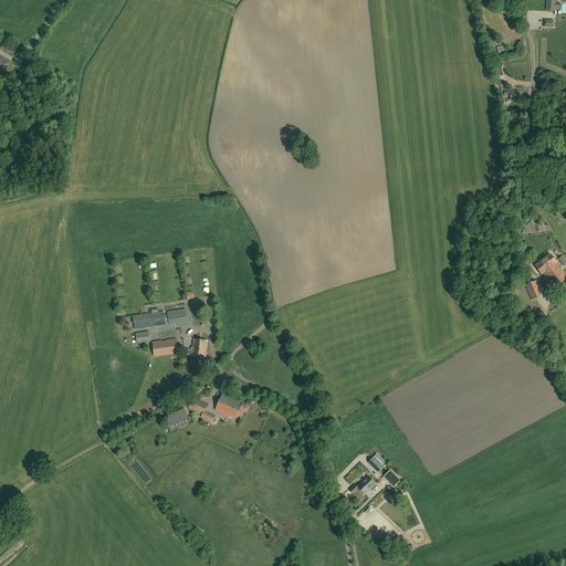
[(561,4),(555,3),(556,1),(547,1),(546,11),(555,11),(555,9),(561,9),(561,4)]
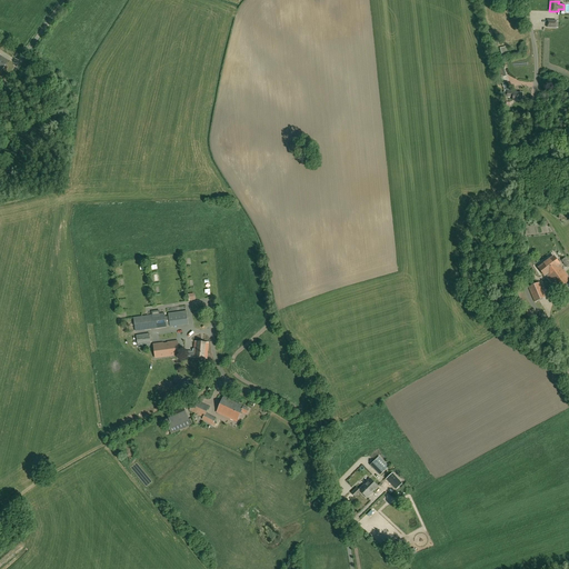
[(503,67),(496,69),(499,79),(507,77),(503,67)]
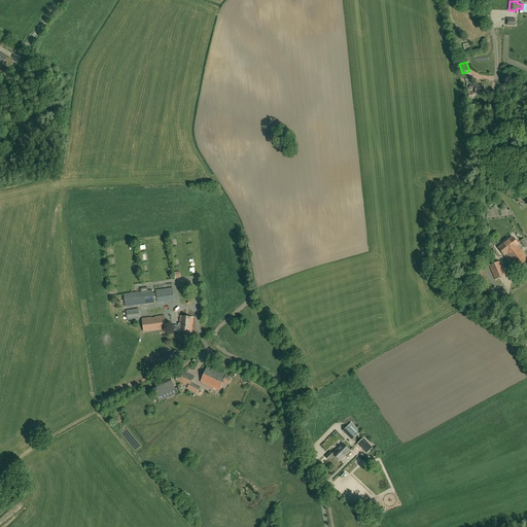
[(517,268),(526,259),(526,257),(518,245),(518,244),(513,238),(499,248),(504,255),(505,254),(506,256),(507,256),(517,268)]
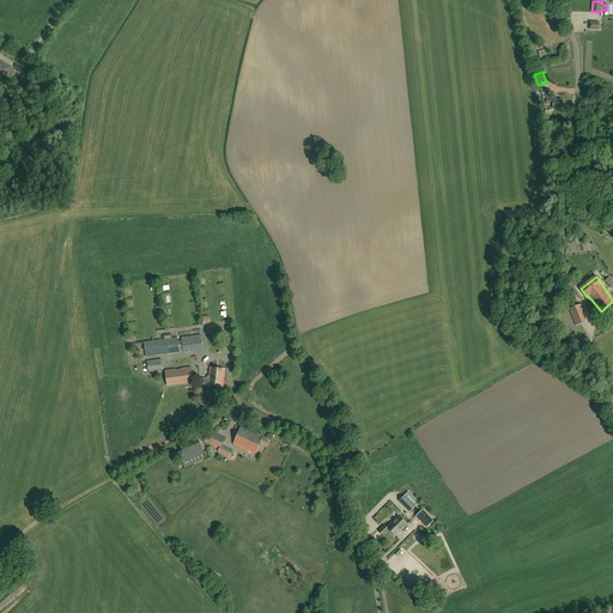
[(576,325),(588,320),(581,304),(569,309),(576,325)]
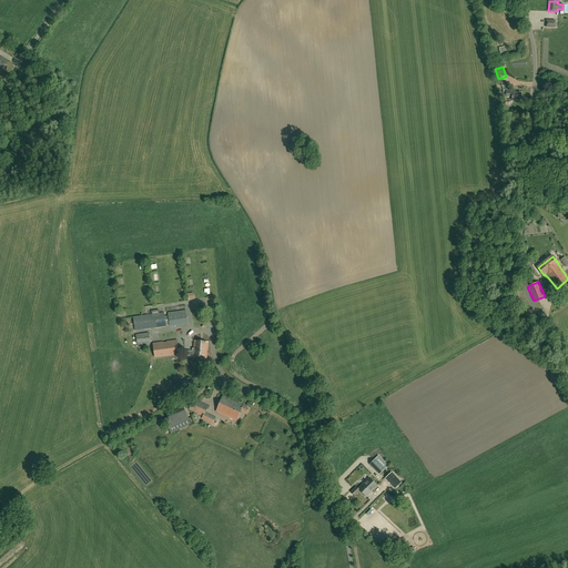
[(519,284),(506,290),(513,307),(526,302),(519,284)]
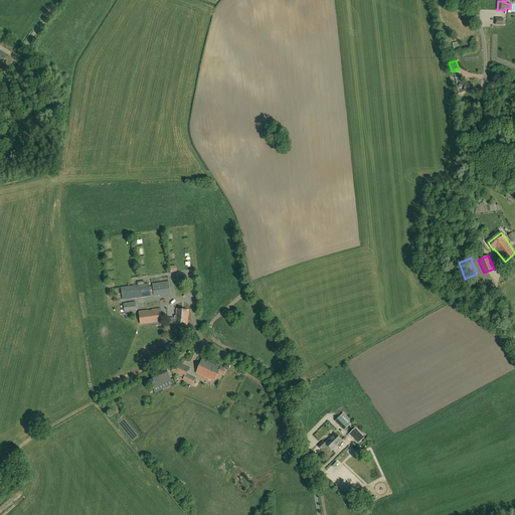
[(482,283),(477,277),(469,283),(479,295),(485,290),(480,284),(482,283)]
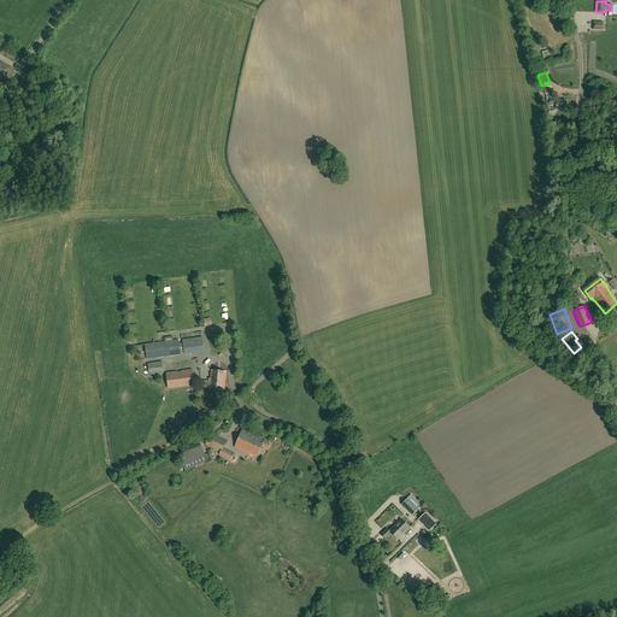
[(183,344),(178,344),(178,340),(145,345),(147,359),(181,354),(180,353),(184,352),(183,344)]
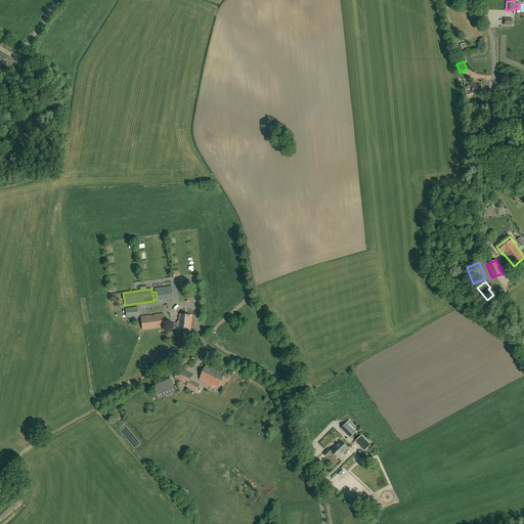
[(157,301),(173,298),(172,289),(156,291),(156,292),(157,299),(157,301)]
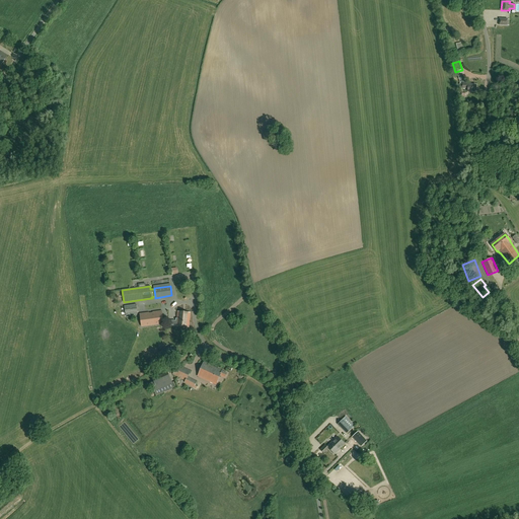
[(124,306),(126,315),(137,313),(136,304),(124,306)]
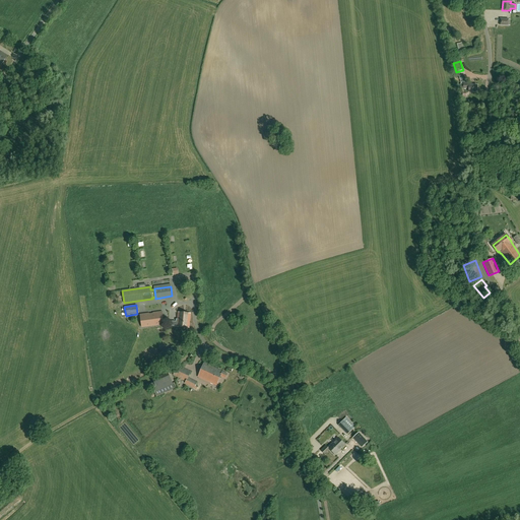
[(140,314),(141,327),(165,324),(163,311),(140,314)]
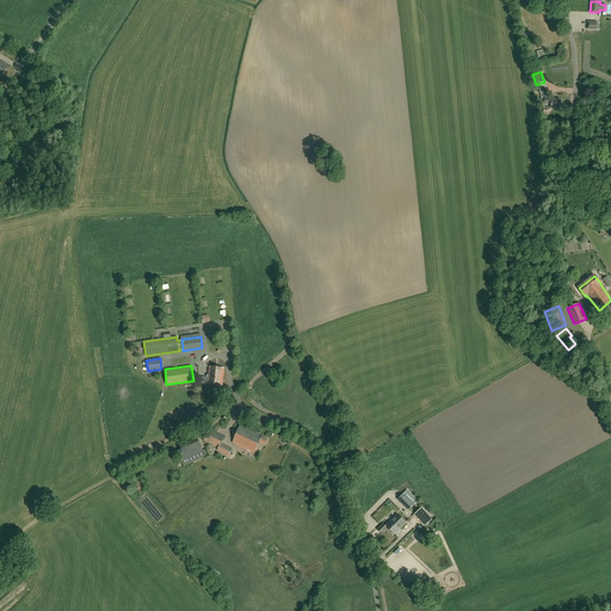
[(222,384),(223,369),(209,368),(208,377),(207,377),(207,383),(222,384)]
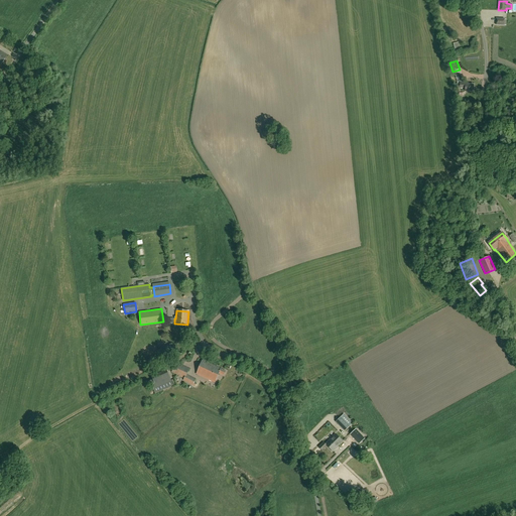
[(224,375),(226,371),(203,360),(197,374),(215,382),(219,372),(224,375)]
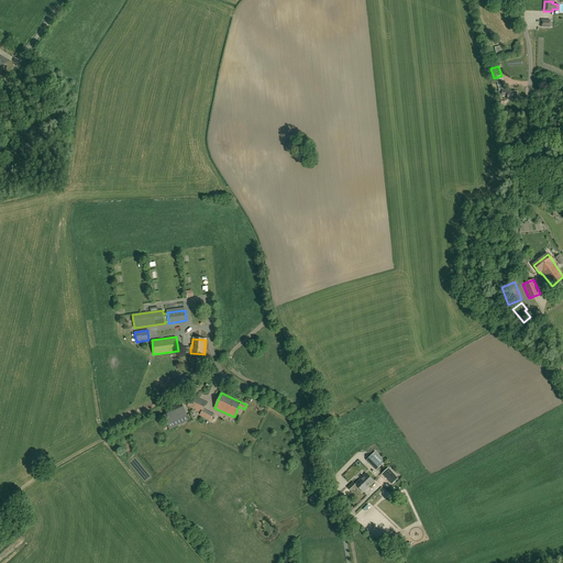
[(216,415),(203,409),(207,403),(192,396),(188,406),(201,412),(200,415),(212,421),(216,415)]
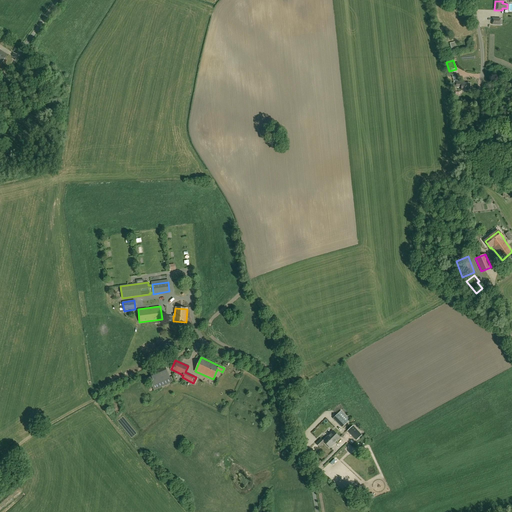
[(172,382),(166,370),(148,377),(154,390),(172,382)]
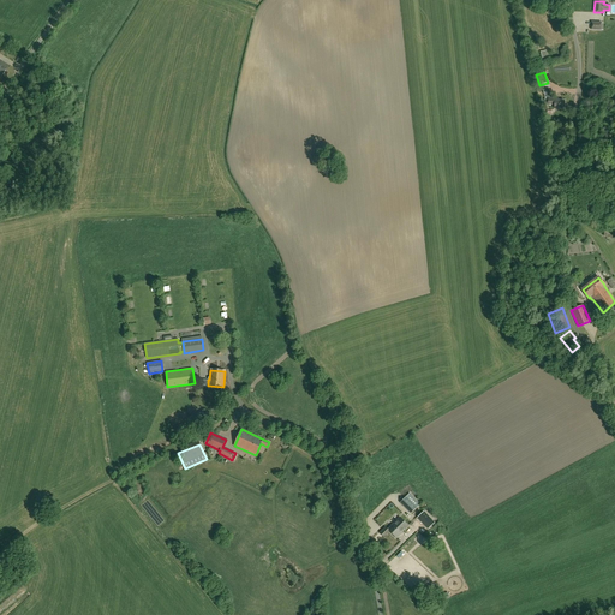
[(410,494),(400,503),(411,514),(421,505),(410,494)]
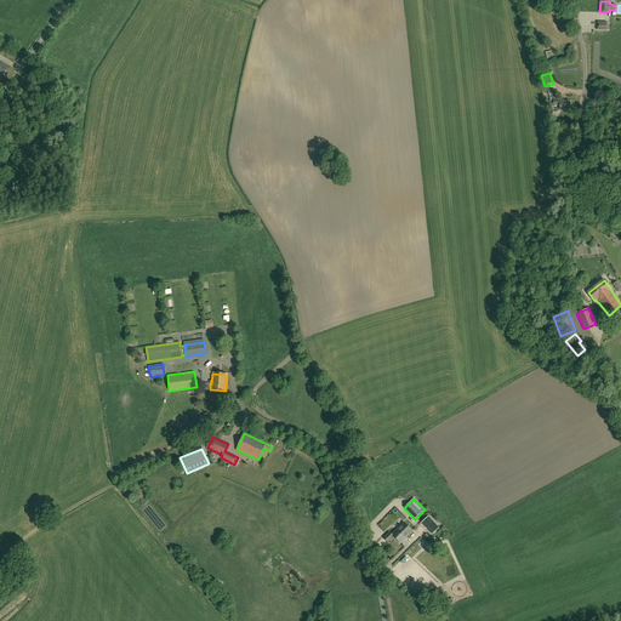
[(432,534),(439,528),(428,517),(421,523),(432,534)]
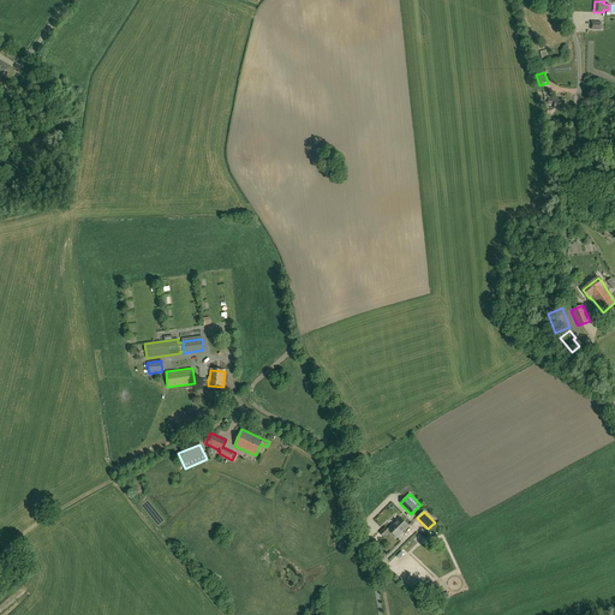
[(400,517),(392,525),(394,529),(396,527),(398,529),(400,526),(404,531),(408,526),(400,517)]
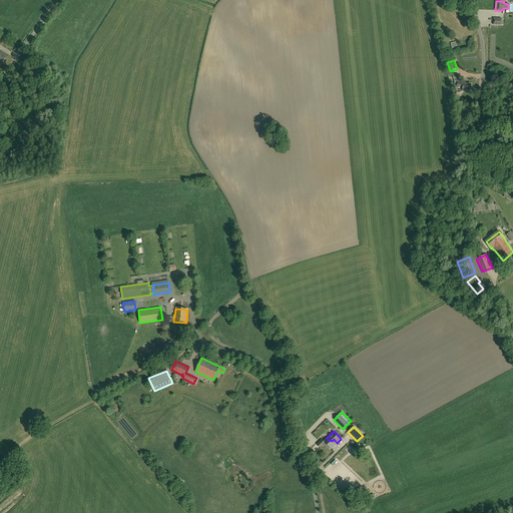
[(331,449),(337,443),(334,439),(332,441),(331,440),(329,441),(327,438),(324,441),(322,439),(317,444),(320,448),(325,443),(331,449)]
